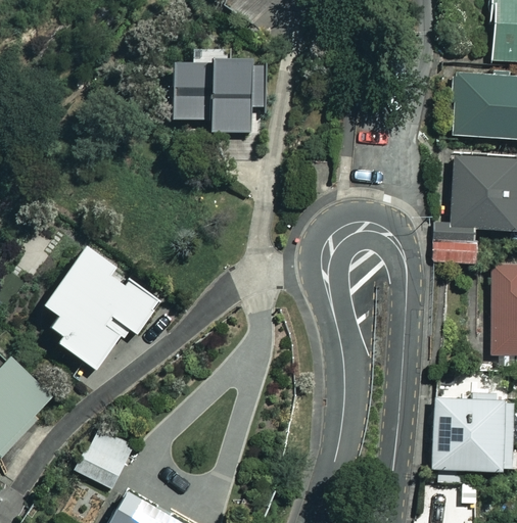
[(516,0),(494,0),(492,61),(516,62),(516,0)]
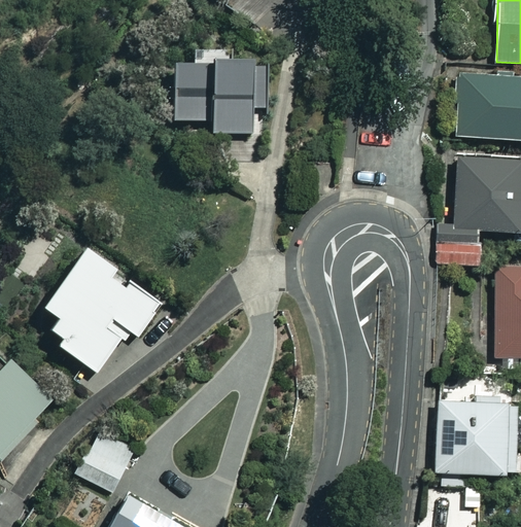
[(187,53),(187,63),(171,64),(173,121),(210,119),(210,134),(254,132),(253,107),(269,106),(267,60),(228,62),(228,50),(187,53)]
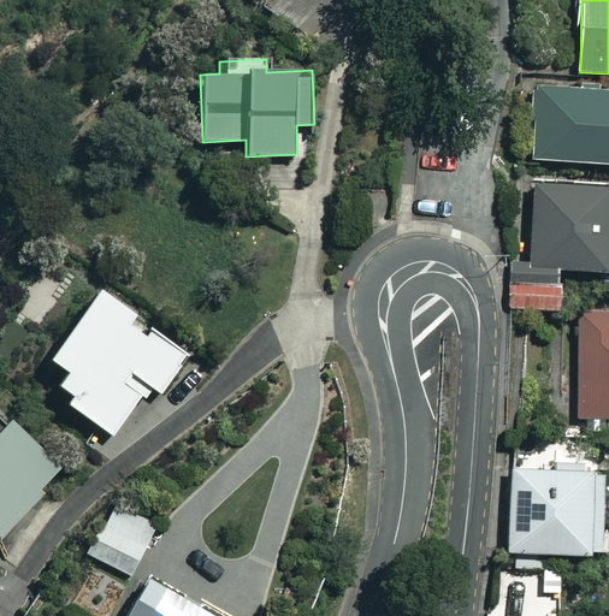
[(608,87),(536,84),(533,160),(608,163),(608,87)]
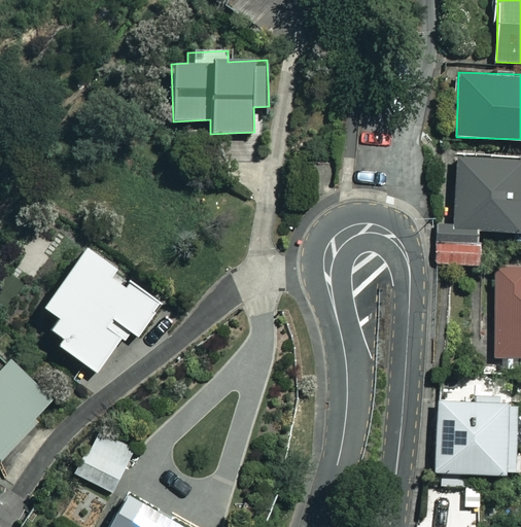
[(459,224),(486,225),(520,227),(520,155),(462,153),(459,224)]
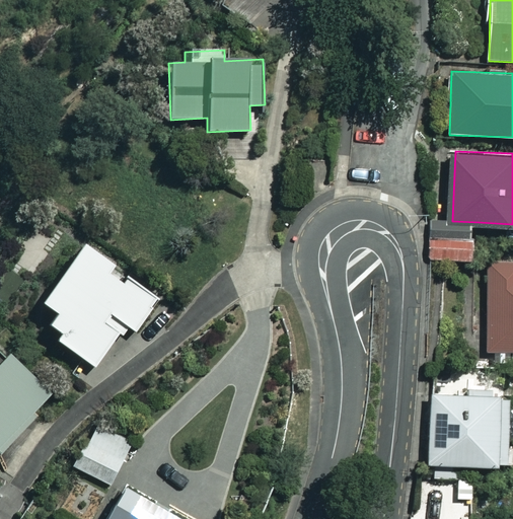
[(479,222),(452,221),(438,221),(437,256),(477,257),(479,222)]
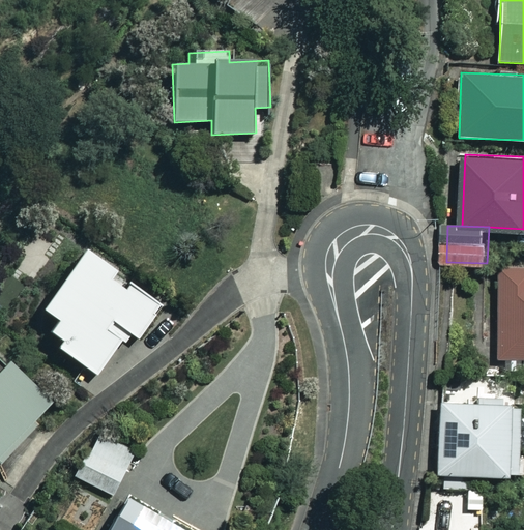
[(56,320),(49,330),(63,340),(58,348),(98,376),(128,331),(139,339),(161,308),(79,252),(39,310),(56,320)]
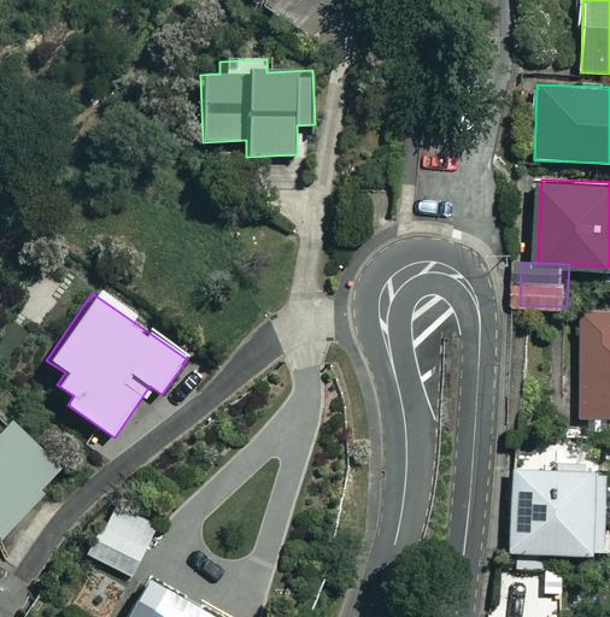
[(609,312),(584,312),(582,418),(609,418),(609,312)]
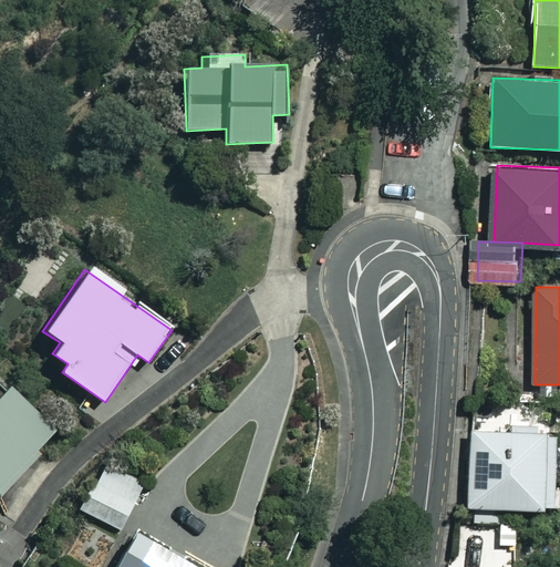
[(0,493),(59,429),(10,383),(0,394),(0,493)]
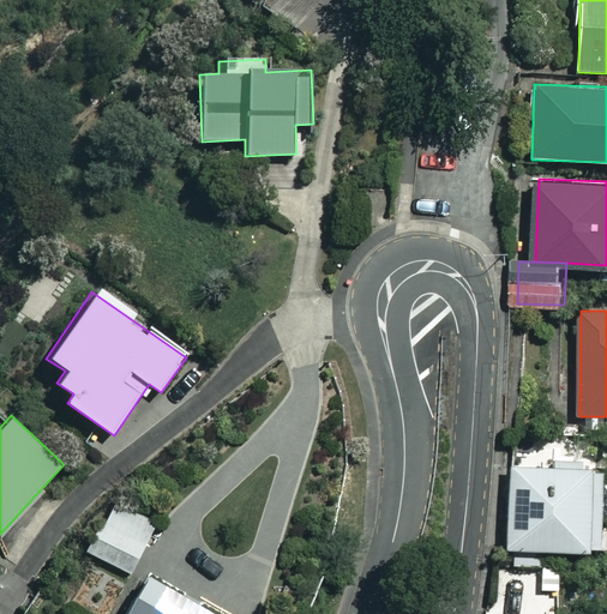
[(508,551),(512,551),(512,566),(545,566),(545,551),(600,551),(601,470),(508,469),(508,551)]
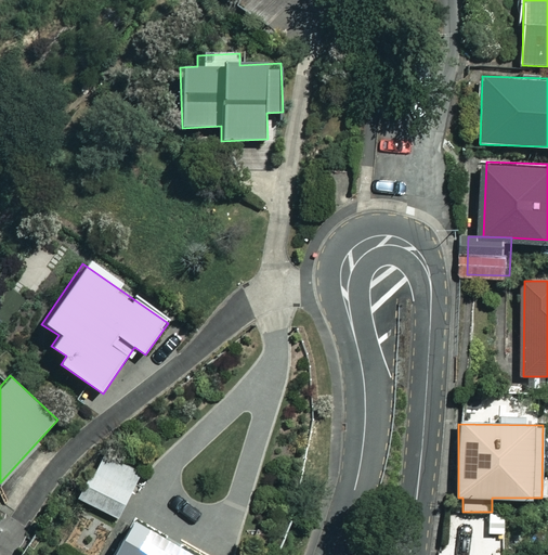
[(145,475),(105,452),(79,498),(120,519),(145,475)]
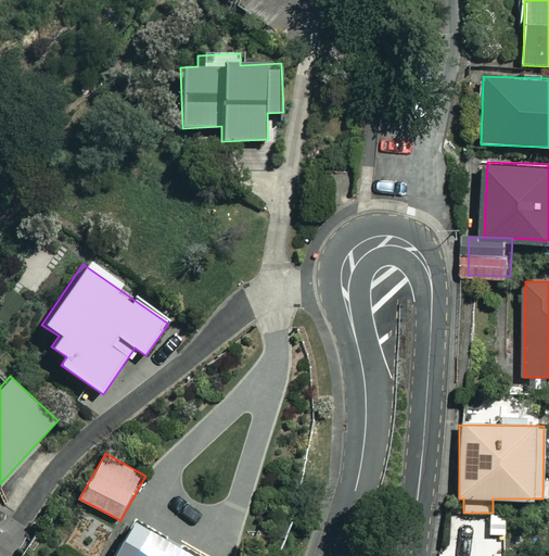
[(512,551),(510,518),(473,521),(475,553),(512,551)]
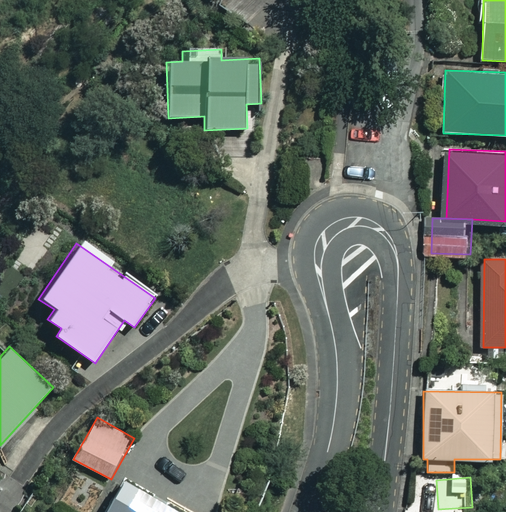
[(169,511),(114,479),(94,511),(169,511)]
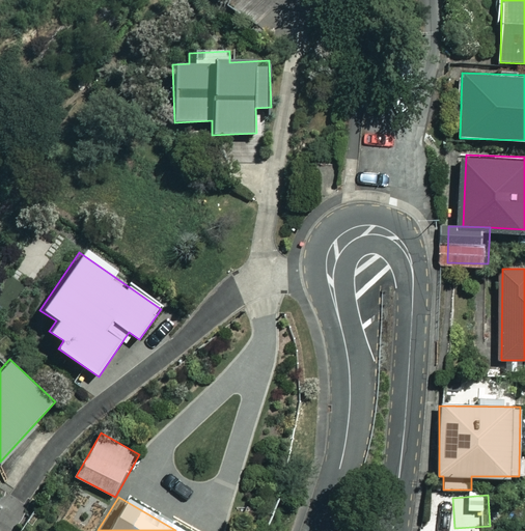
All buildings are outlined.
